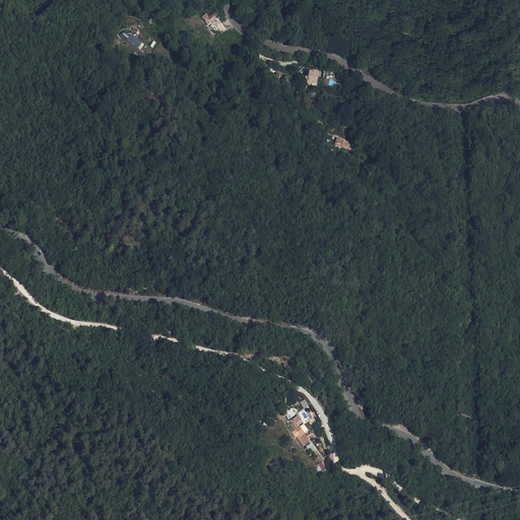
[(207,13),(203,15),(207,24),(216,19),(214,13),(208,16),(207,13)]
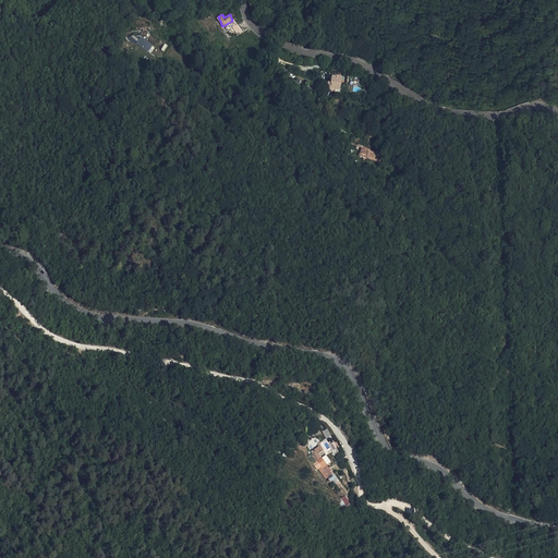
[(136,44),(145,50),(148,48),(145,46),(147,44),(143,40),(142,43),(138,40),(136,44)]
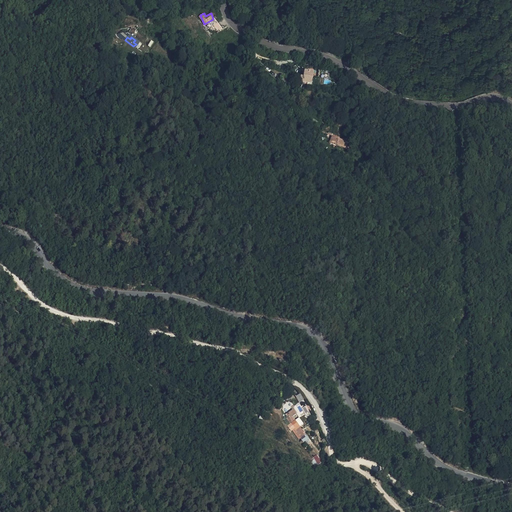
[(302,80),(312,82),(313,73),(304,71),(302,80)]
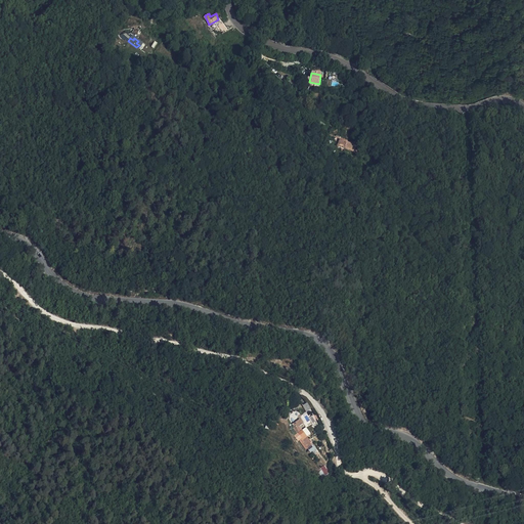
[(319,125),(318,126),(324,130),(326,126),(318,122),(317,124),(319,125)]
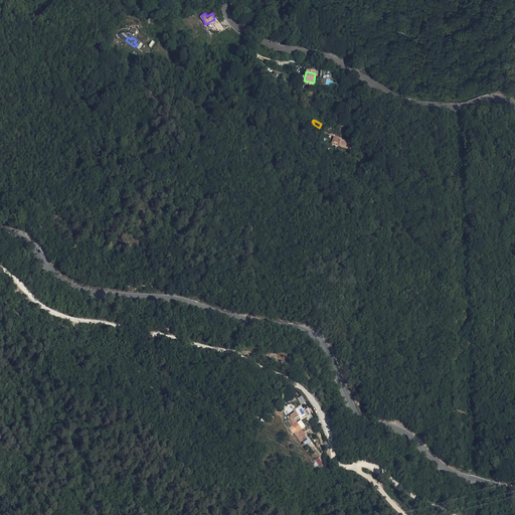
[(335,138),(333,143),(347,148),(349,145),(347,144),(347,142),(335,138)]
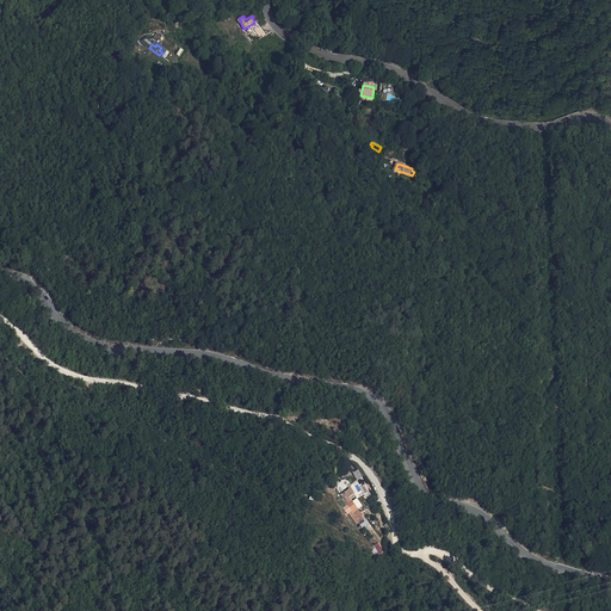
[(345,430),(337,425),(335,427),(333,431),(341,436),(345,430)]
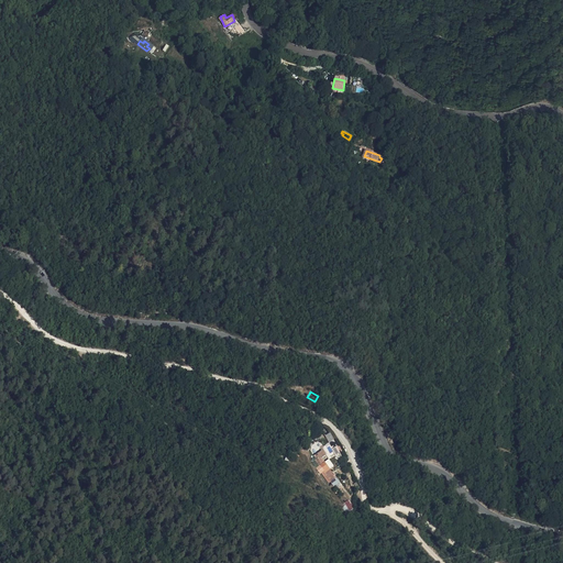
[(331,470),(330,472),(335,477),(340,474),(337,471),(339,468),(331,461),(328,466),(331,470)]
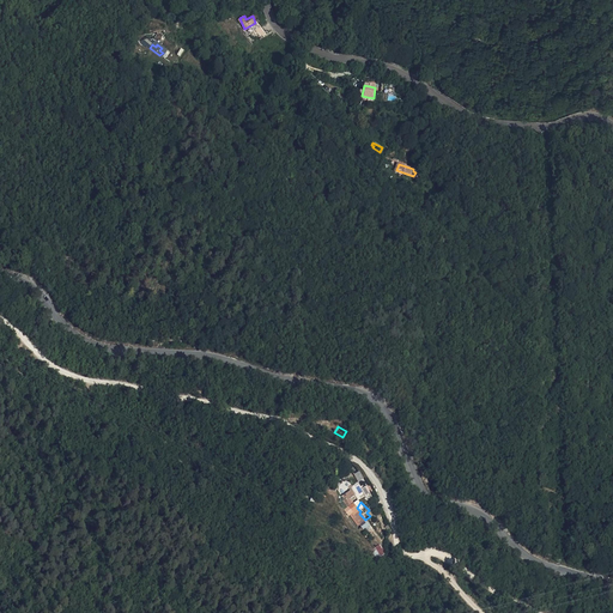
[(377,558),(386,553),(380,544),(372,550),(377,558)]
